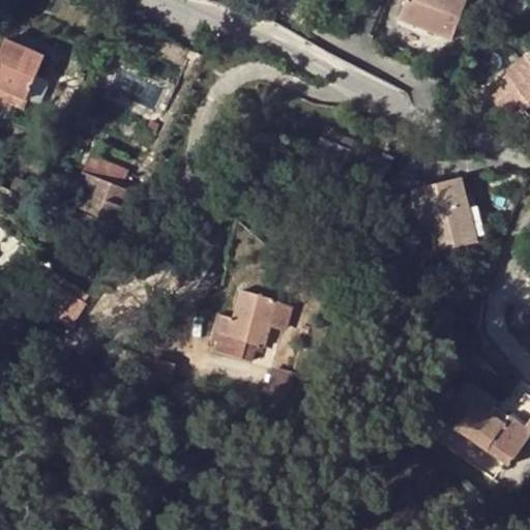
[(406,0),(401,16),(453,35),(465,0),(406,0)]
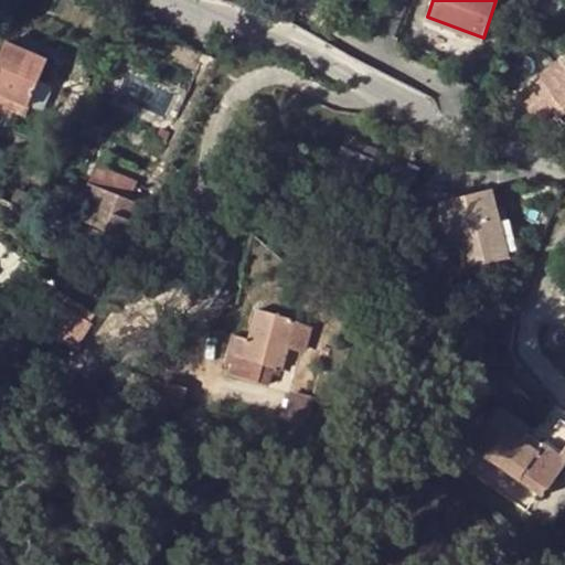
[(49,60),(8,41),(0,56),(0,115),(2,117),(10,99),(27,107),(49,60)]
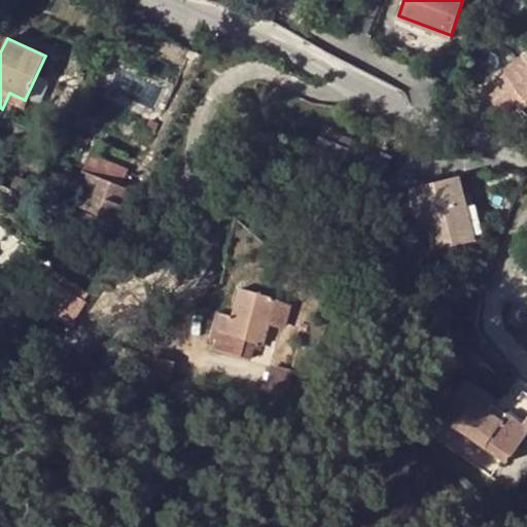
[(494,101),(501,96),(514,86),(524,100),(526,104),(526,44),(523,55),(483,85),(494,101)]
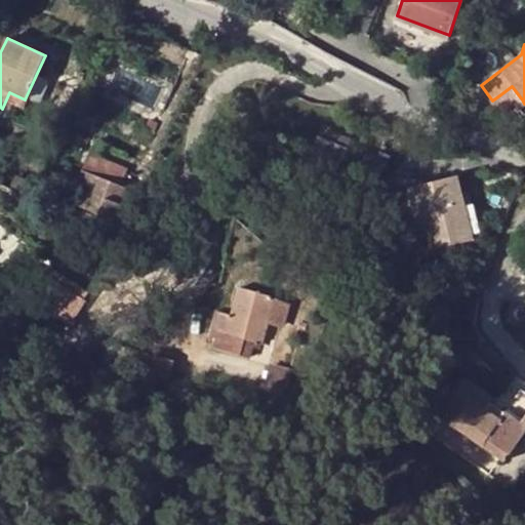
[(512,86),(499,95),(510,109),(522,99),(512,86)]
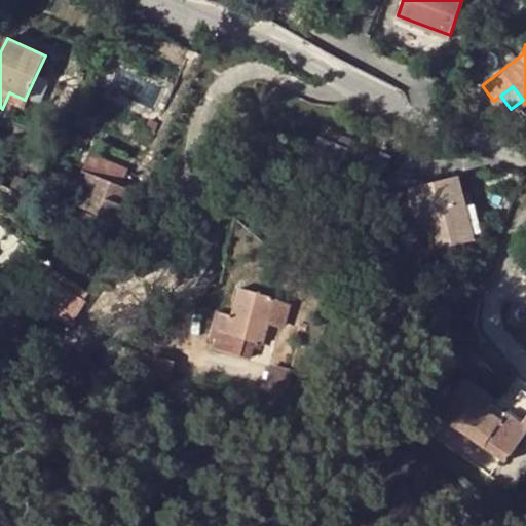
[(98,118),(82,112),(76,124),(92,130),(98,118)]
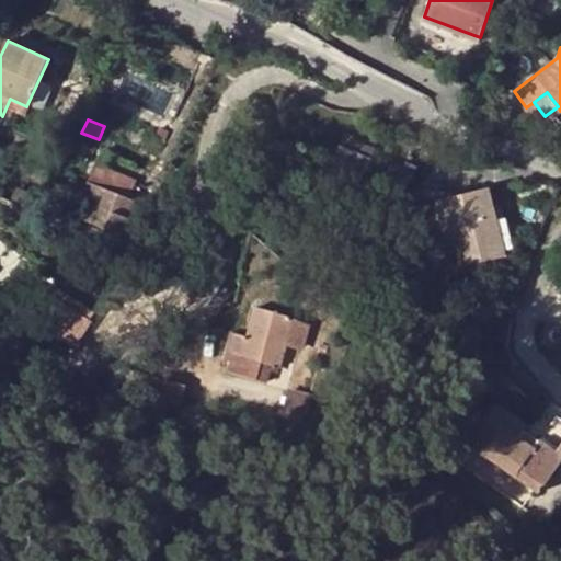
[(347,136),(342,147),(371,161),(376,149),(347,136)]
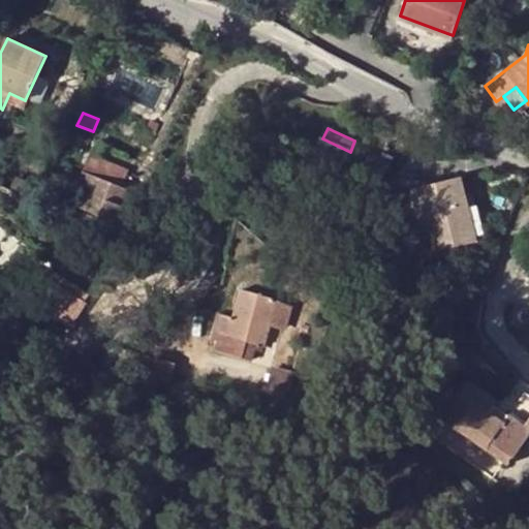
[(337,181),(350,152),(322,138),(309,168),(337,181)]
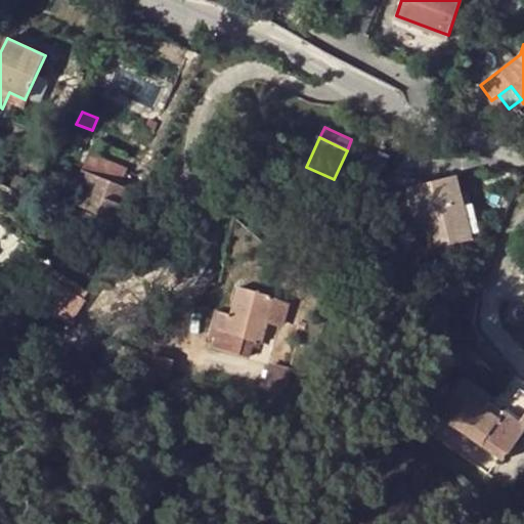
[(88,151),(81,169),(121,185),(128,167),(88,151)]
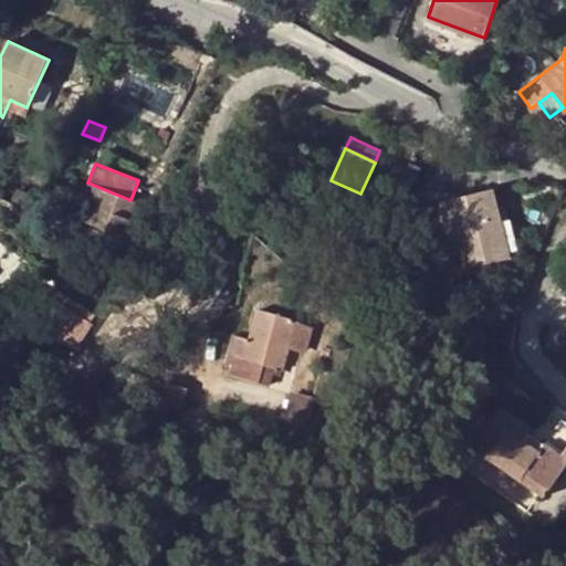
[(410,164),(401,184),(411,188),(420,168),(410,164)]
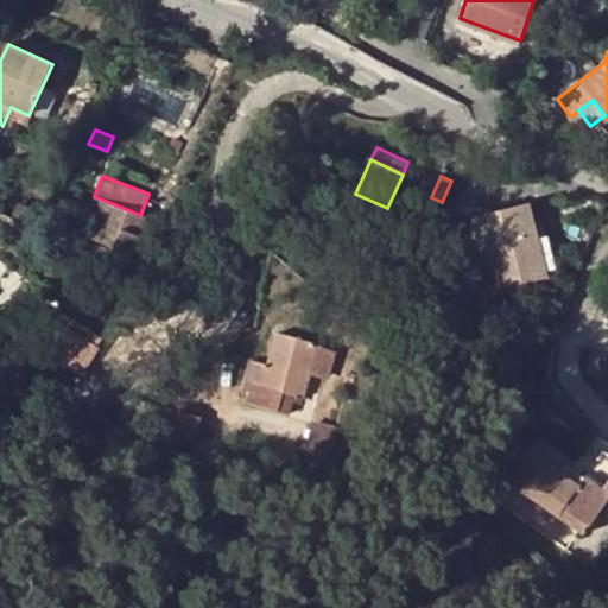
[(145,217),(140,215),(94,196),(87,216),(96,220),(89,239),(115,248),(114,252),(135,260),(144,239),(138,236),(145,217)]
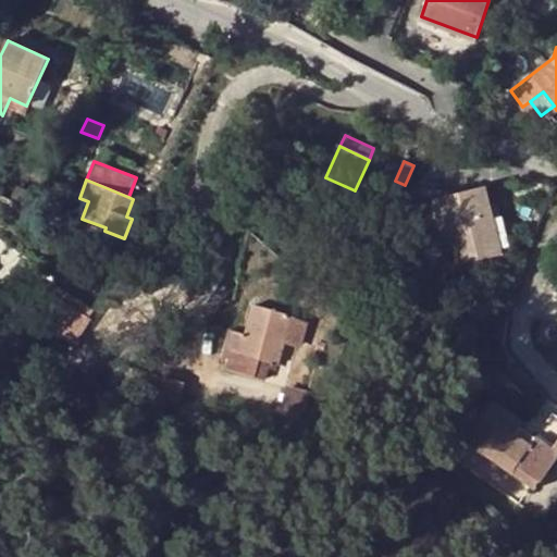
[(73,188),(65,183),(58,197),(65,201),(73,188)]
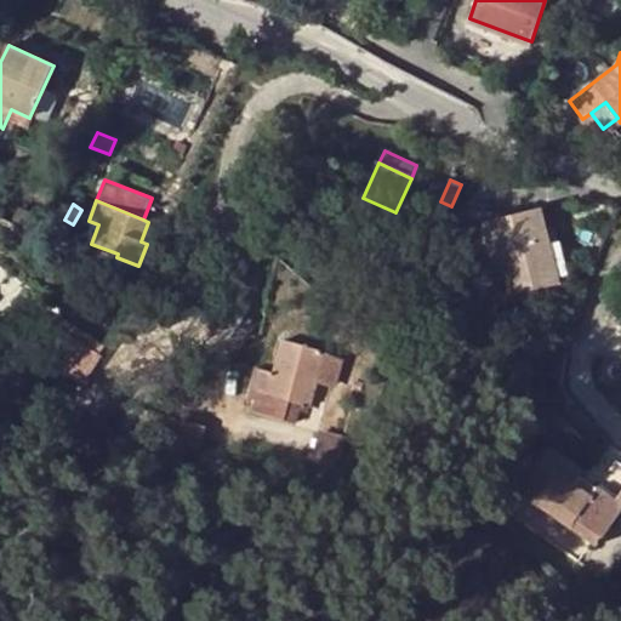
[(540,208),(484,222),(484,224),(494,261),(500,258),(502,268),(510,296),(559,283),(540,208)]
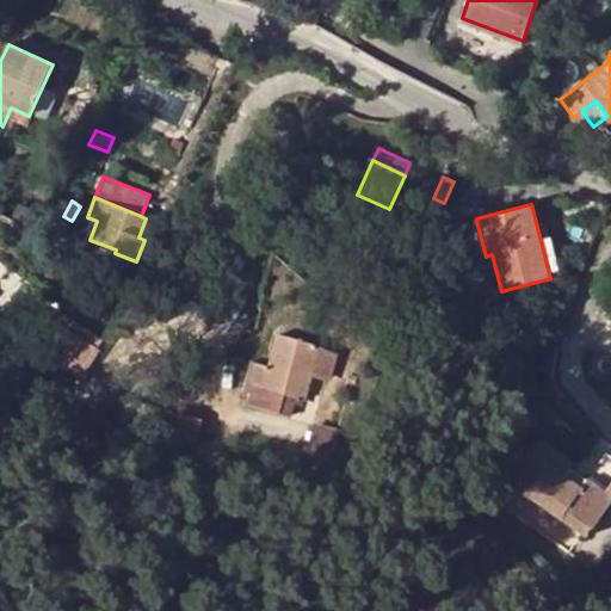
[(62,321),(48,360),(90,375),(104,337),(62,321)]
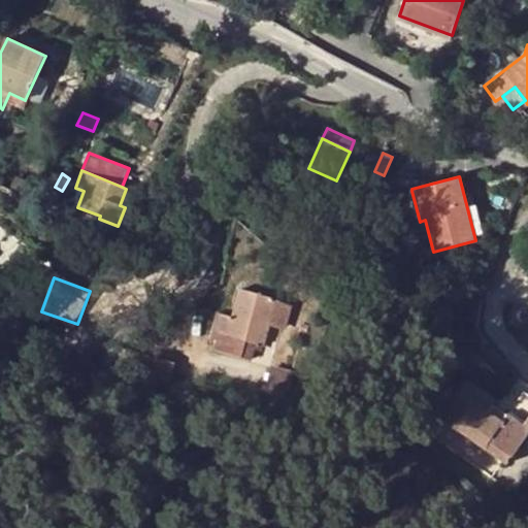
[(282,303),(275,301),(276,298),(241,289),(235,318),(219,312),(212,338),(219,339),(217,350),(253,359),(256,350),(257,344),(264,347),(270,326),(274,327),(276,327),(282,326),(286,323),(288,320),(290,312),(291,305),(282,303)]
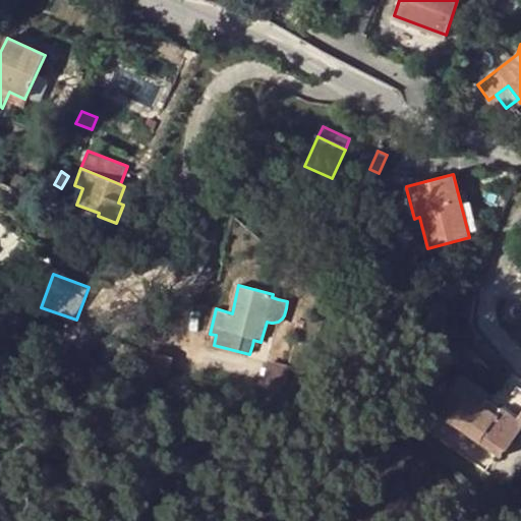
[(446,409),(456,384),(443,379),(431,402),(446,409)]
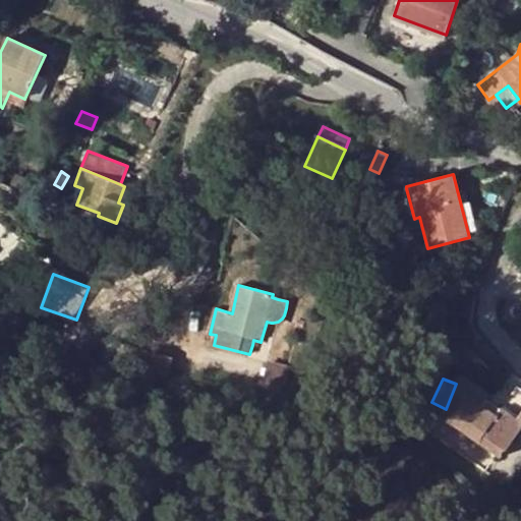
[(431,402),(424,417),(452,430),(489,447),(497,450),(513,414),(505,410),(488,403),(483,413),(469,406),(473,397),(475,393),(456,384),(446,409),(431,402)]
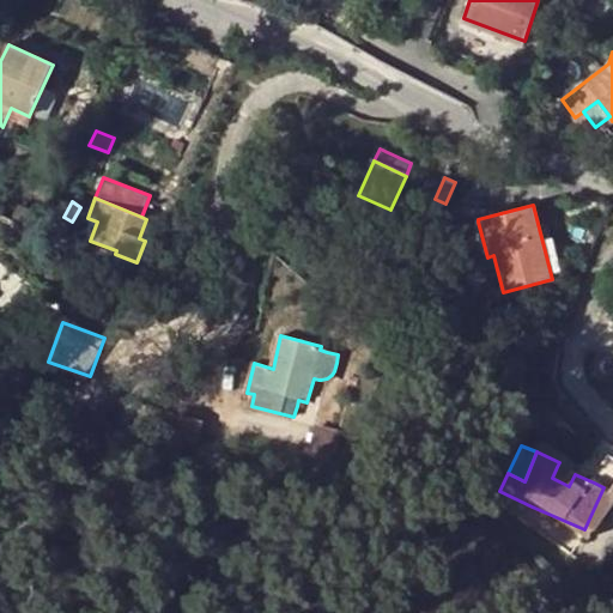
[(602,463),(594,483),(604,487),(612,467),(602,463)]
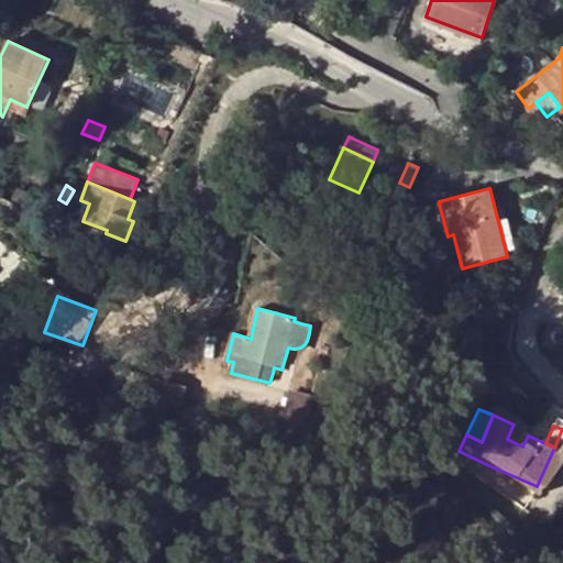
[(528,435),(511,429),(507,439),(522,446),(528,435)]
